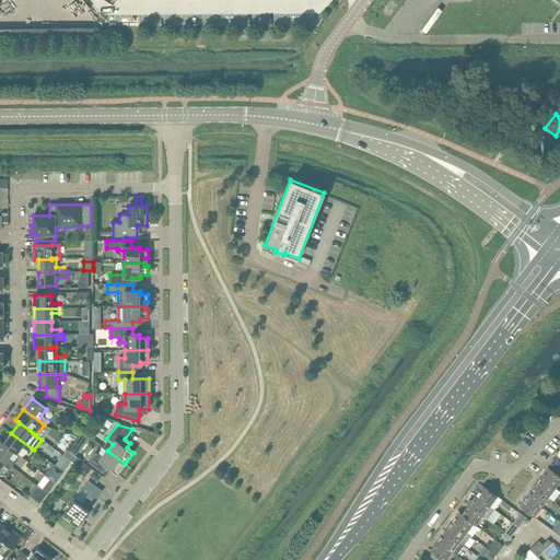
[(11,433),(3,443),(13,452),(16,454),(22,447),(28,452),(32,448),(11,433)]
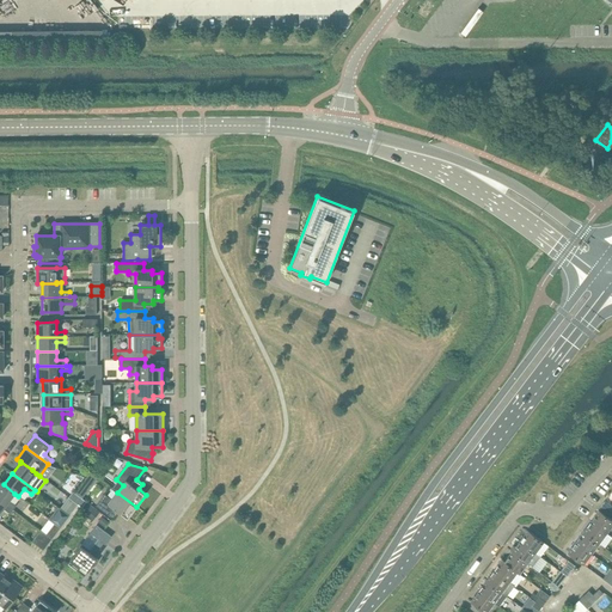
[(0,481),(0,500),(13,510),(17,506),(10,501),(14,494),(4,484),(0,481)]
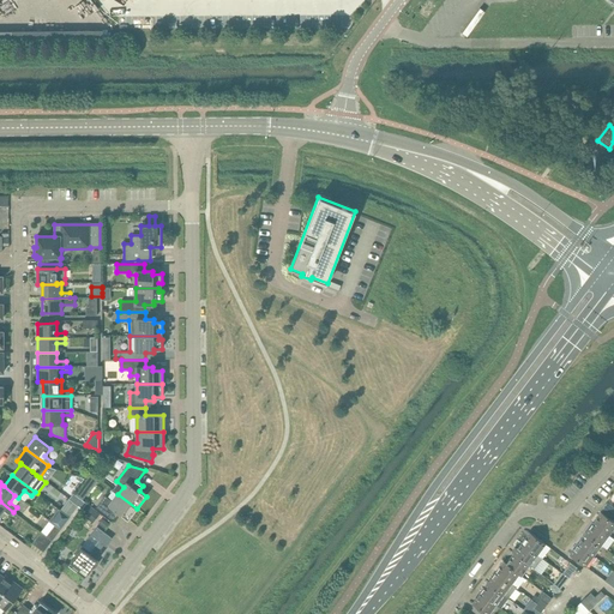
[(137,509),(118,494),(112,501),(106,497),(96,507),(109,517),(114,510),(128,521),(137,509)]
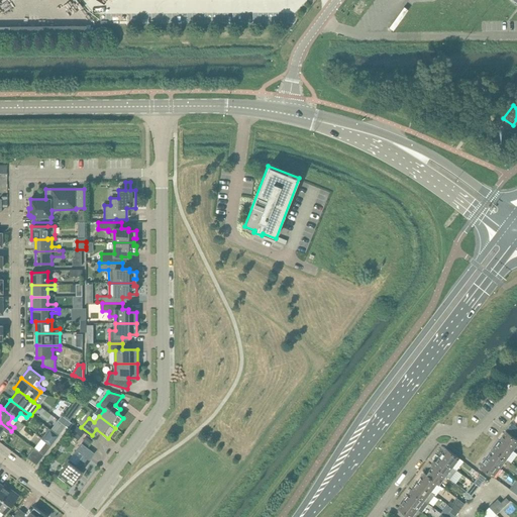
[(50,430),(59,436),(66,426),(58,420),(50,429),(50,430)]
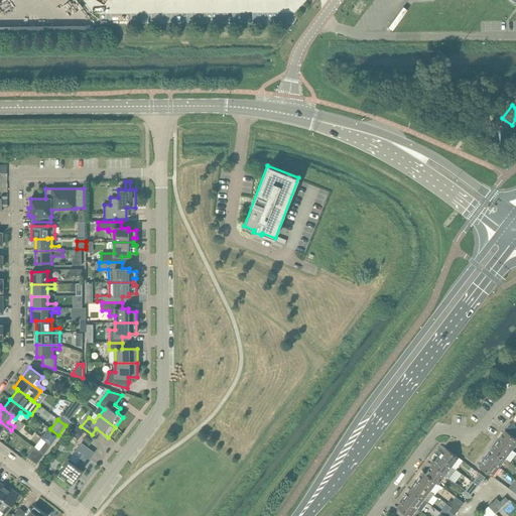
[(11,430),(0,421),(0,432),(3,429),(9,433),(11,430)]
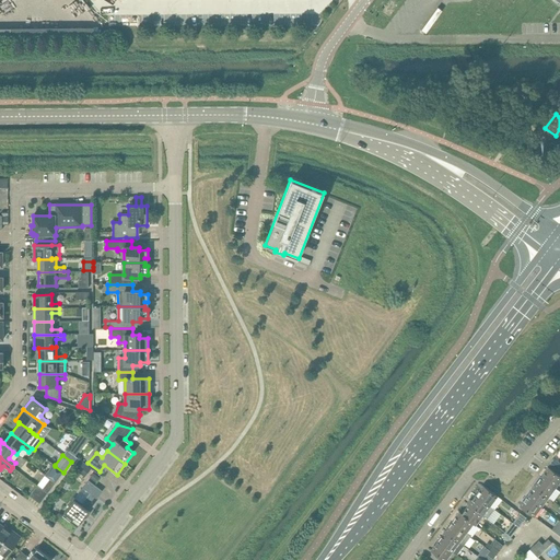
[(549,465),(559,471),(559,469),(559,463),(553,458),(549,465)]
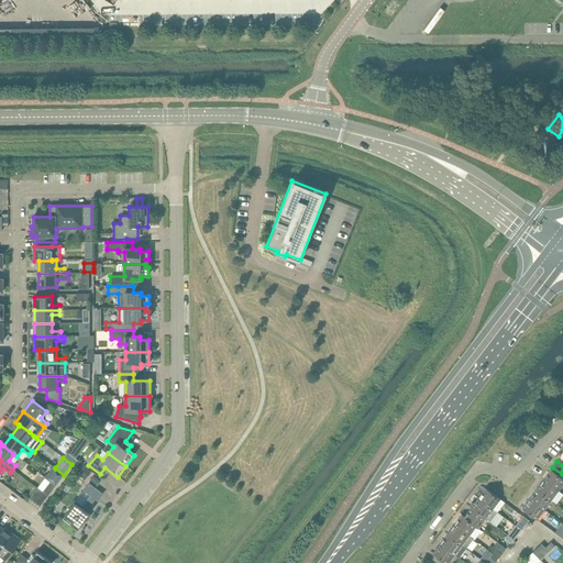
[(75,472),(85,479),(91,472),(81,463),(75,472)]
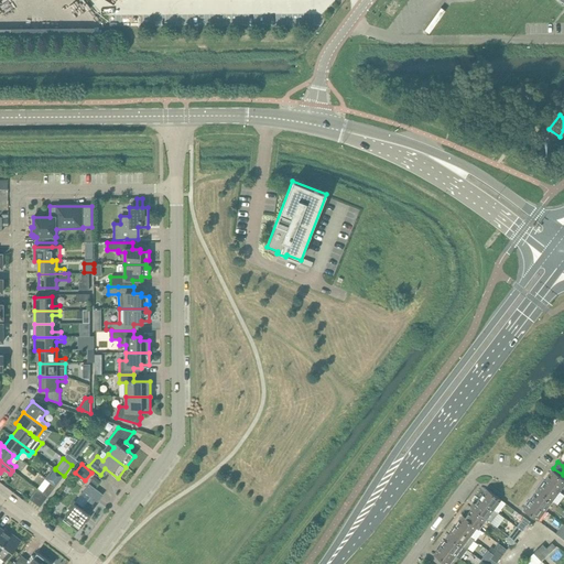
[(54,467),(45,479),(56,487),(64,476),(55,469),(55,468),(54,467)]
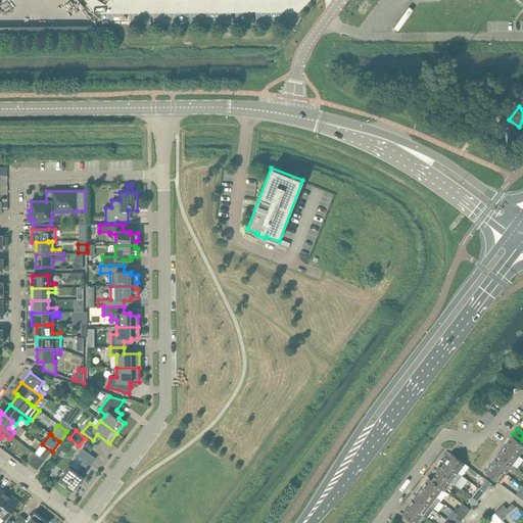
[(522,444),(512,436),(506,445),(519,456),(522,449),(522,444)]
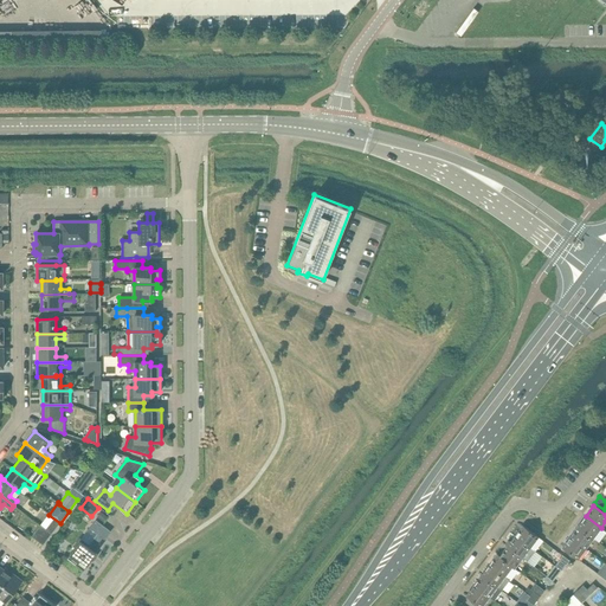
[(46,529),(52,534),(60,523),(49,515),(42,524),(46,529)]
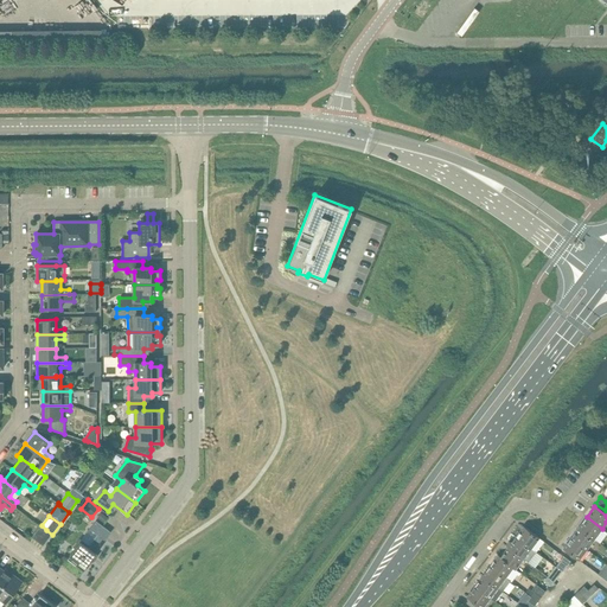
[(587,517),(579,528),(594,540),(602,529),(587,517)]
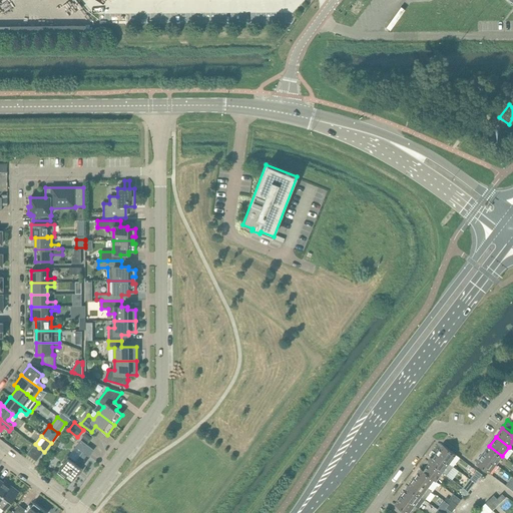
[(67,458),(57,472),(71,482),(81,469),(80,468),(85,462),(83,460),(92,449),(81,440),(76,447),(82,452),(74,463),(67,458)]
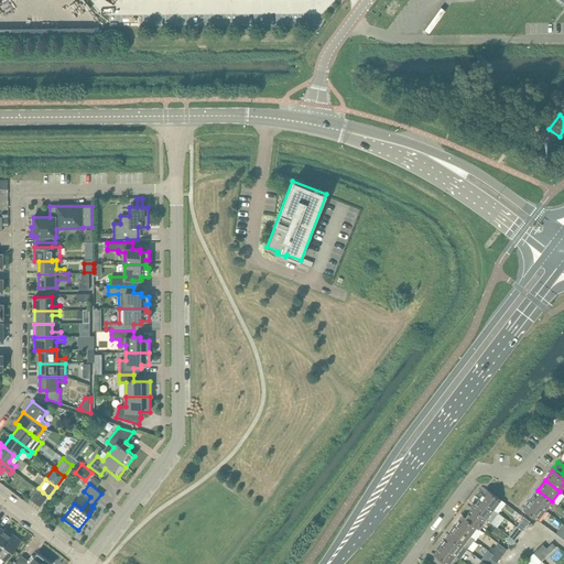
[(49,497),(43,492),(38,489),(30,499),(40,508),(49,497)]
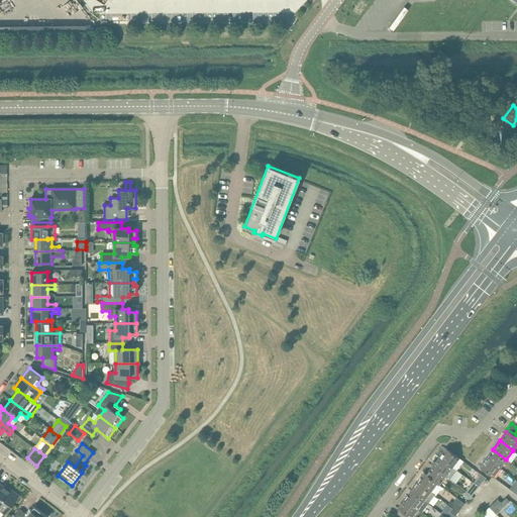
[(446,448),(439,457),(452,468),(459,458),(446,448)]
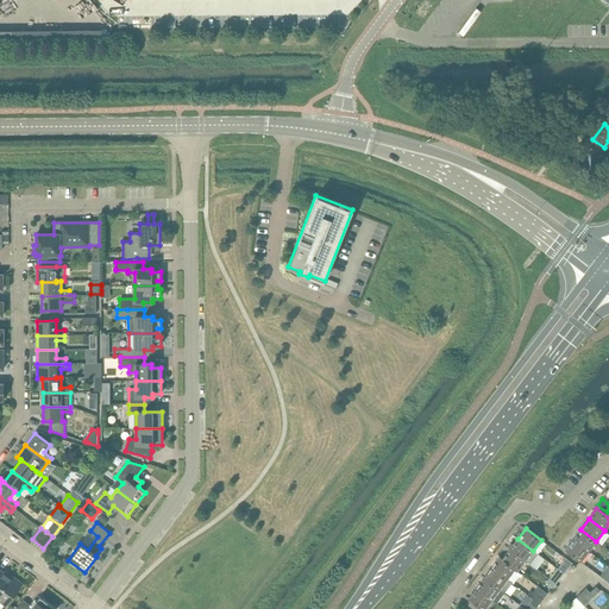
[(581,529),(573,540),(589,551),(596,541),(581,529)]
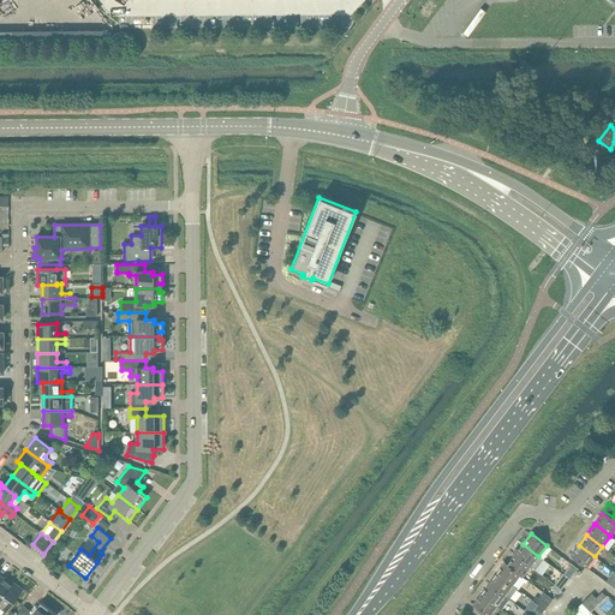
[(514,555),(530,566),(535,569),(543,560),(538,556),(523,544),(514,555)]
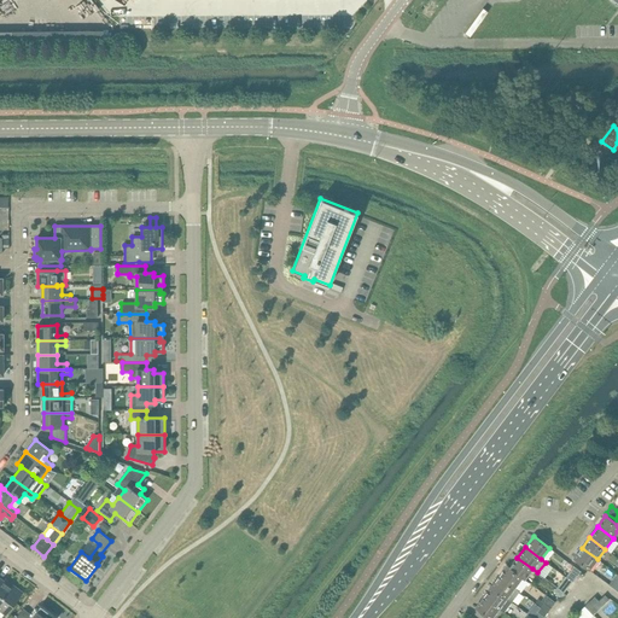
[(598,559),(582,548),(573,559),(589,571),(598,559)]
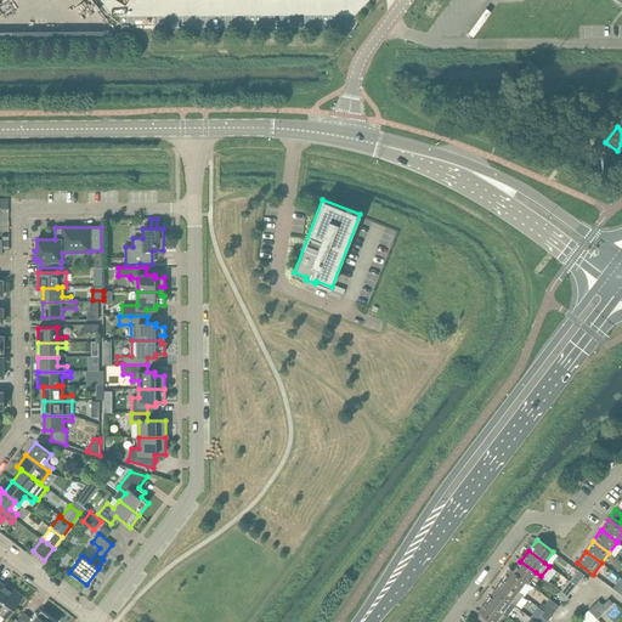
[(520,561),(513,571),(526,582),(529,584),(536,572),(520,561)]
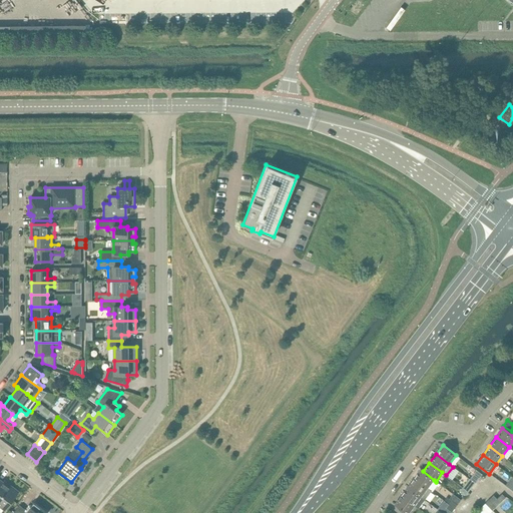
[(473,468),(470,472),(479,478),(482,475),(473,468)]
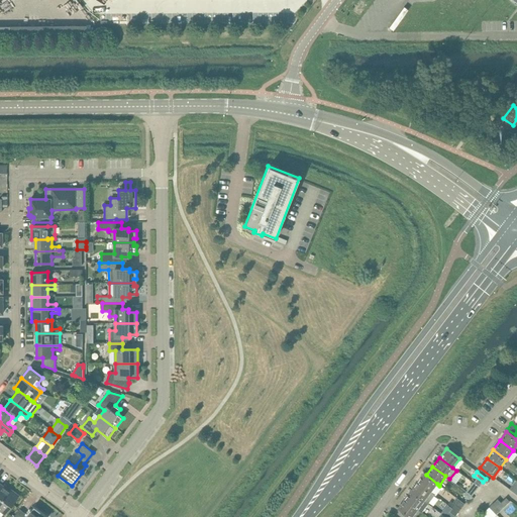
[(424,473),(417,482),(431,492),(437,484),(426,475),(424,473)]
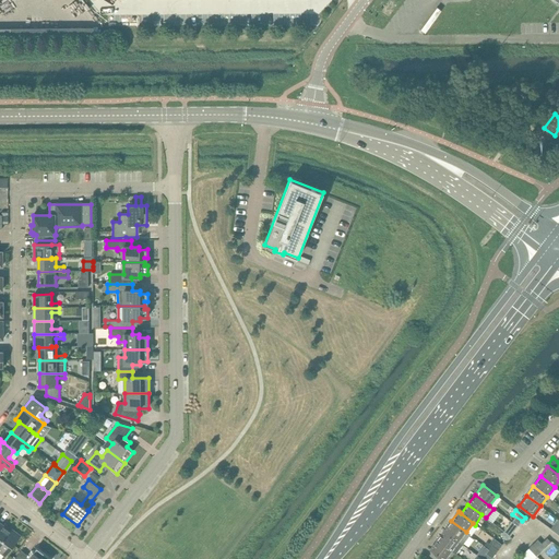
[(451,521),(444,531),(463,545),(471,535),(466,532),(451,521)]
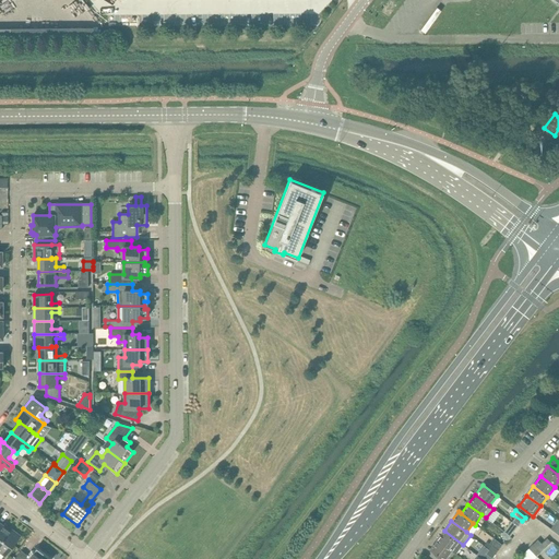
[(0,550),(6,556),(20,537),(11,530),(9,531),(0,523),(0,550)]
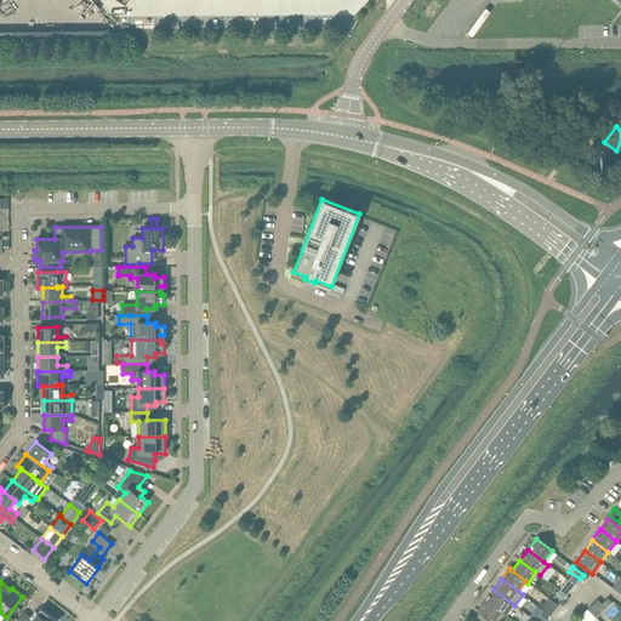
[(494,590),(485,600),(501,611),(507,616),(514,605),(494,590)]
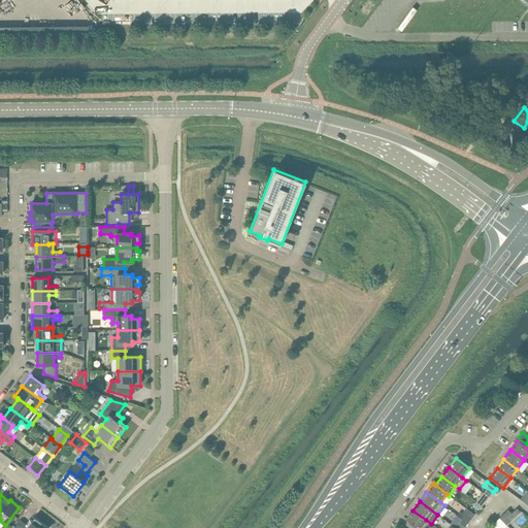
[(465,516),(462,519),(468,524),(470,520),(474,515),(466,508),(462,514),(465,516)]
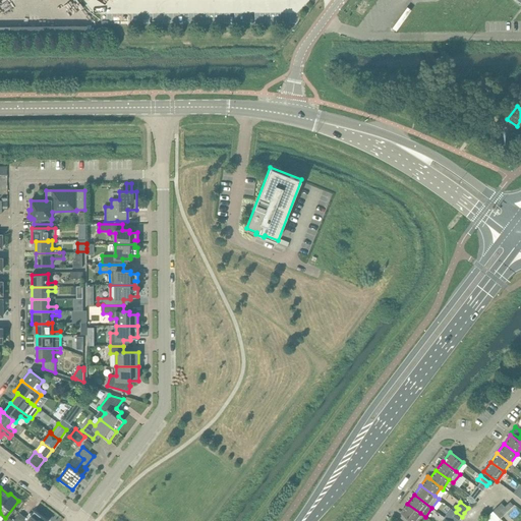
[(497,507),(493,511),(500,518),(508,511),(508,510),(514,505),(510,502),(505,507),(501,503),(497,507)]
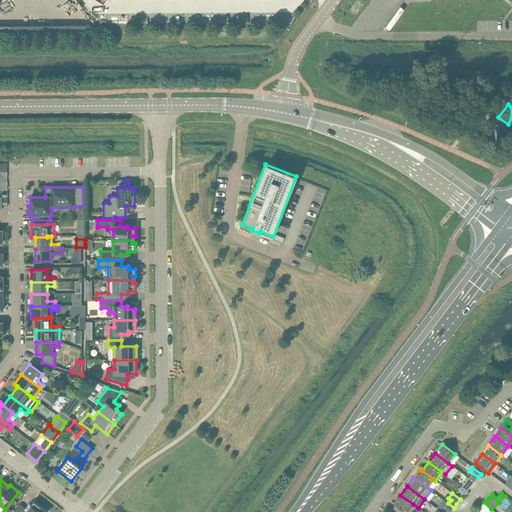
[(407,511),(413,504),(400,495),(394,504),(404,511),(407,511)]
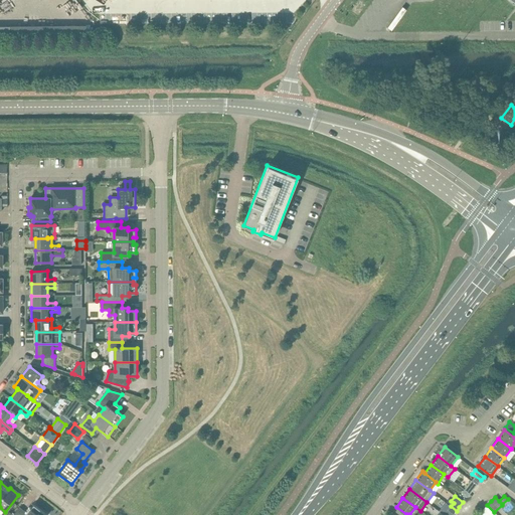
[(47,514),(34,505),(26,514),(15,514),(14,514),(13,514),(47,514)]
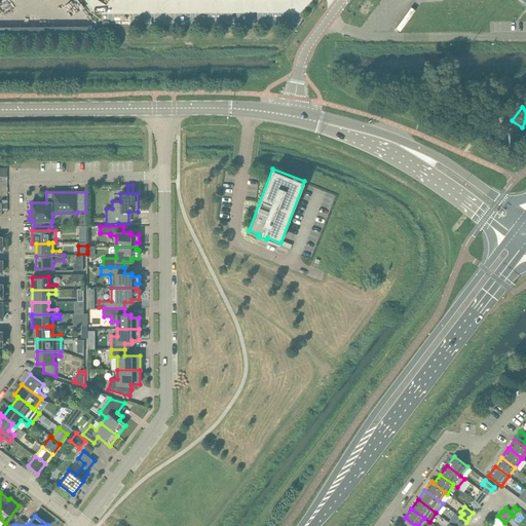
[(497,516),(490,524),(492,525),(501,525),(504,523),(497,516)]
